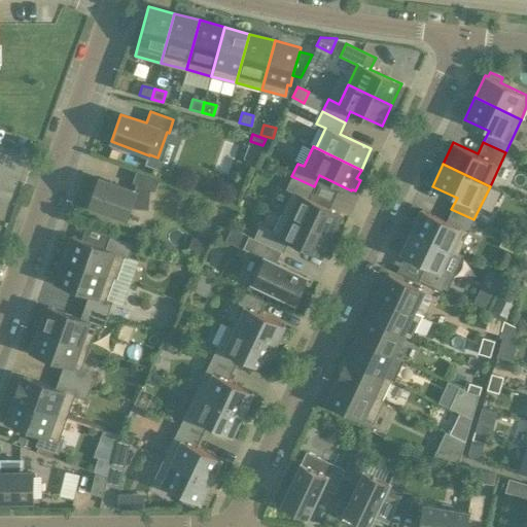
[(291,191),(282,211),(330,234),(341,213),(309,198),(314,186),(291,176),(286,188),(291,191)]
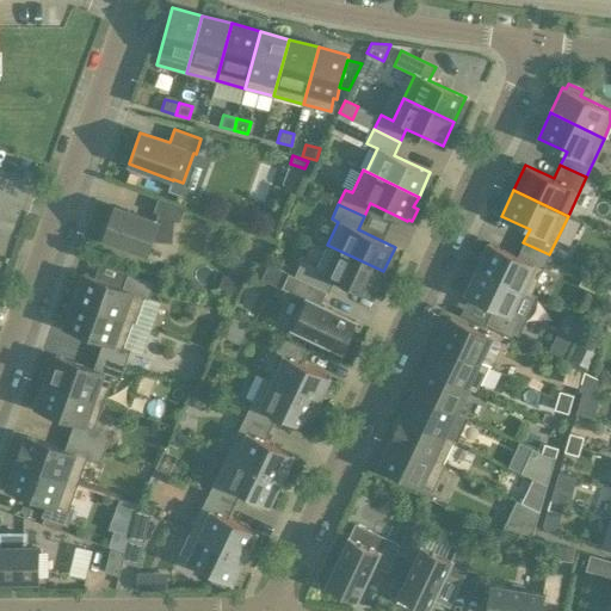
[(172,242),(174,218),(158,213),(155,221),(113,205),(102,238),(148,254),(153,241),(172,242)]
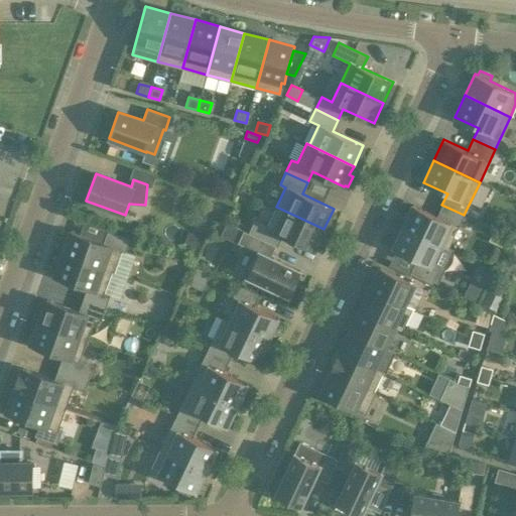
[(441,244),(449,248),(464,215),(441,205),(436,216),(412,205),(402,226),(441,245),(441,244)]
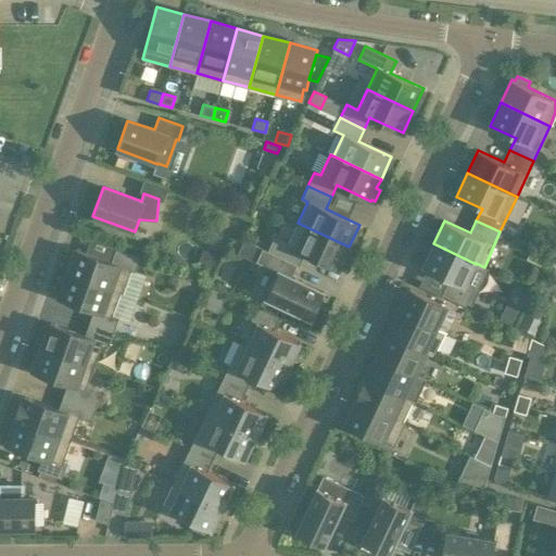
[(274,237),(267,251),(297,264),(299,265),(305,253),(338,269),(349,247),(298,223),(288,243),(274,237)]
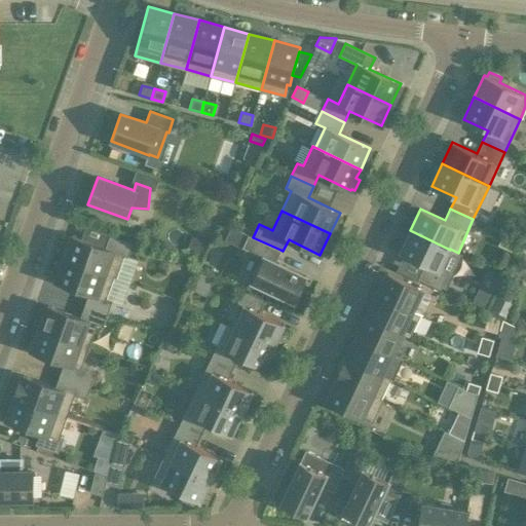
[(440,270),(450,250),(410,230),(400,253),(424,264),(419,276),(441,287),(447,273),(440,270)]
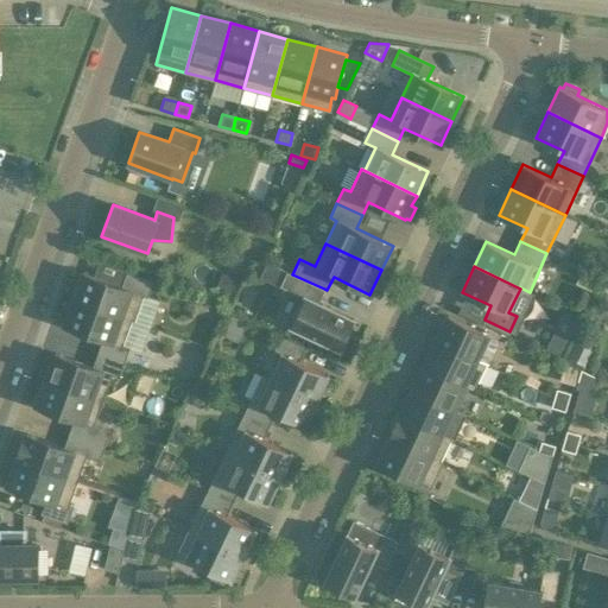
[(74,299),(134,321),(144,296),(149,297),(153,282),(127,272),(121,286),(83,272),(74,299)]
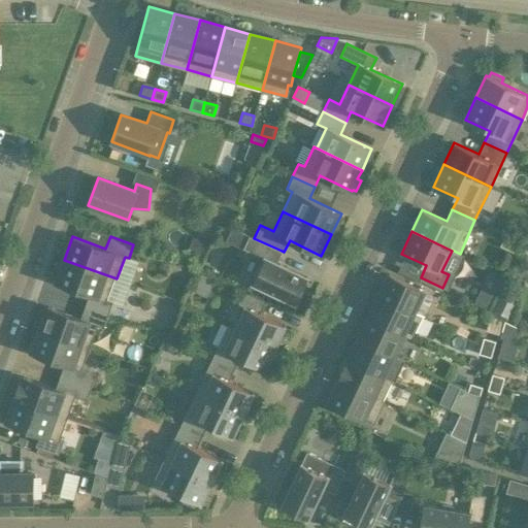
[(194,236),(187,252),(200,258),(207,242),(194,236)]
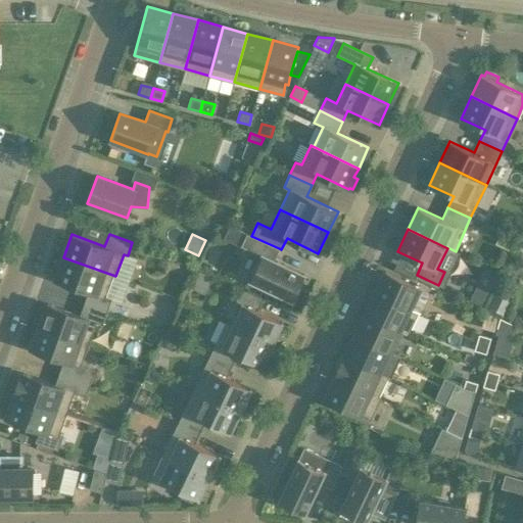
[(279,248),(251,236),(247,234),(242,245),(263,254),(250,280),(292,300),(304,275),(274,259),(279,248)]
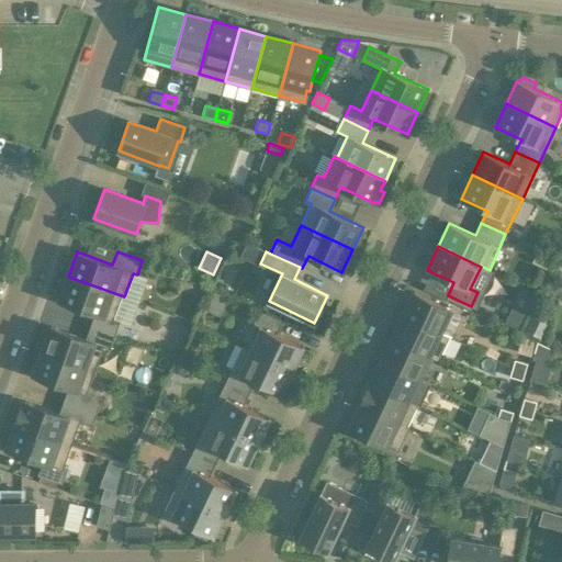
[(96,313),(90,326),(115,335),(121,321),(114,318),(122,296),(124,296),(68,277),(59,301),(96,313)]
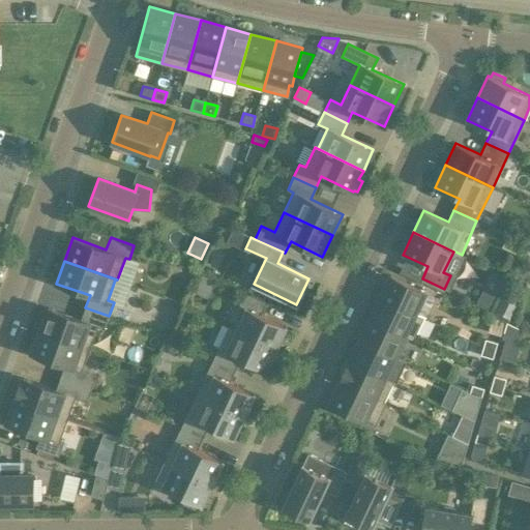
[(390,275),(380,297),(423,318),(423,317),(415,313),(425,291),(390,275)]
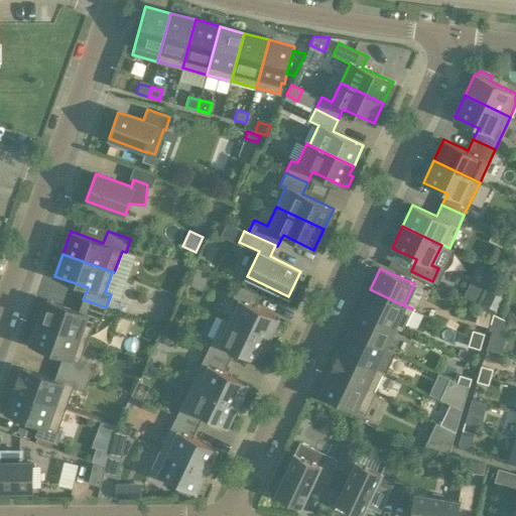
[(239,301),(230,321),(268,340),(278,317),(254,306),(260,295),(238,284),(232,298),(239,301)]
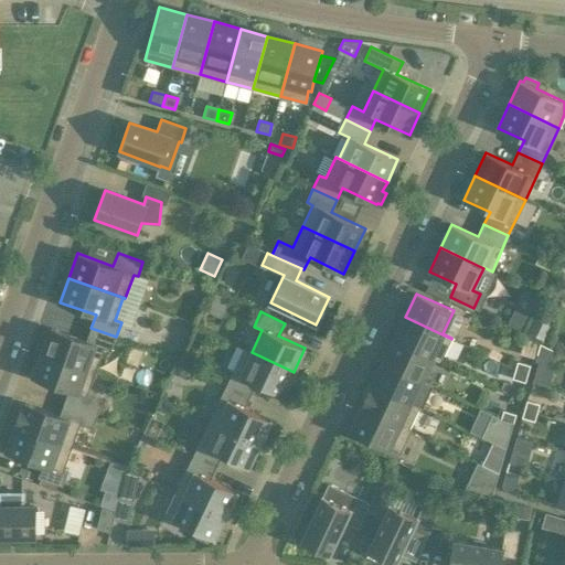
[(535,316),(528,332),(543,339),(550,323),(535,316)]
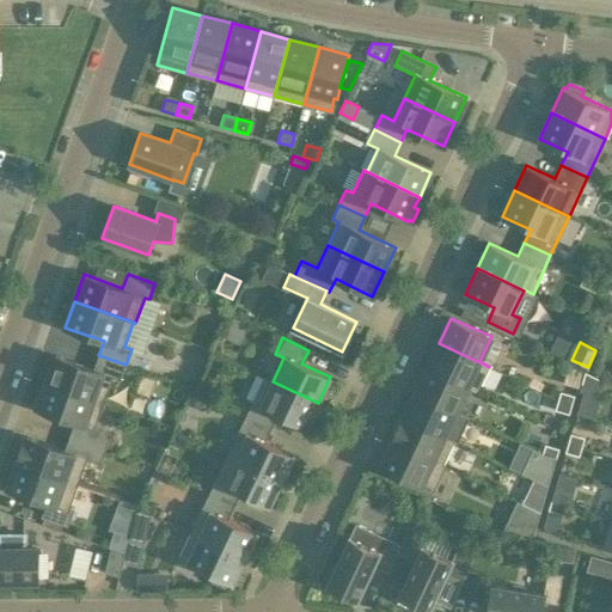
[(439,343),(427,368),(477,391),(489,367),(439,343)]
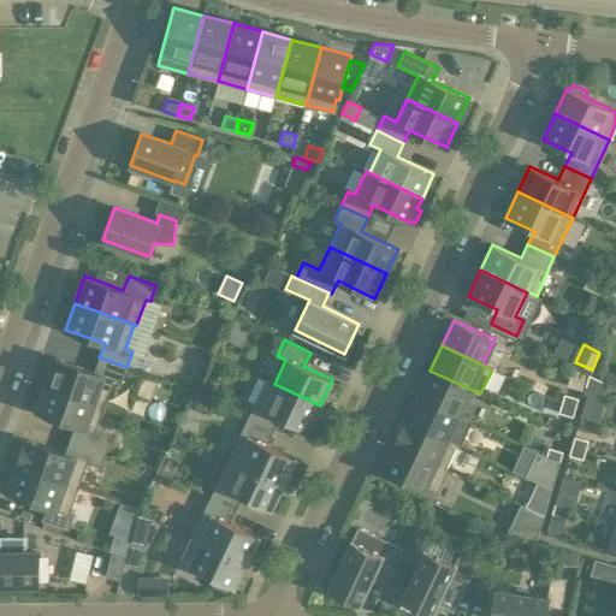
[(55,357),(46,384),(105,406),(113,380),(120,383),(126,367),(99,357),(94,371),(55,357)]
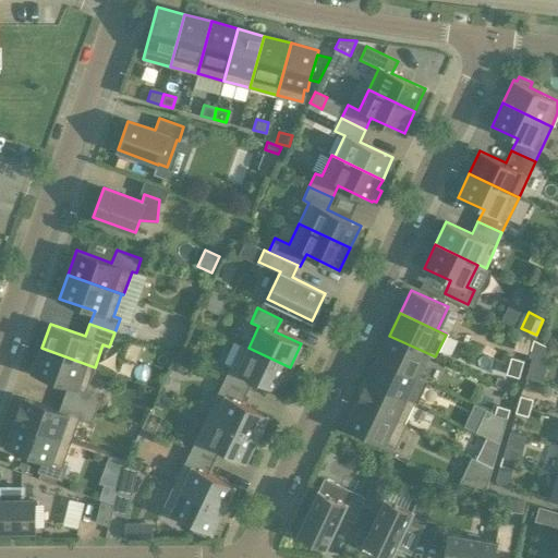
[(389,336),(378,358),(420,377),(431,355),(435,358),(435,356),(389,336)]
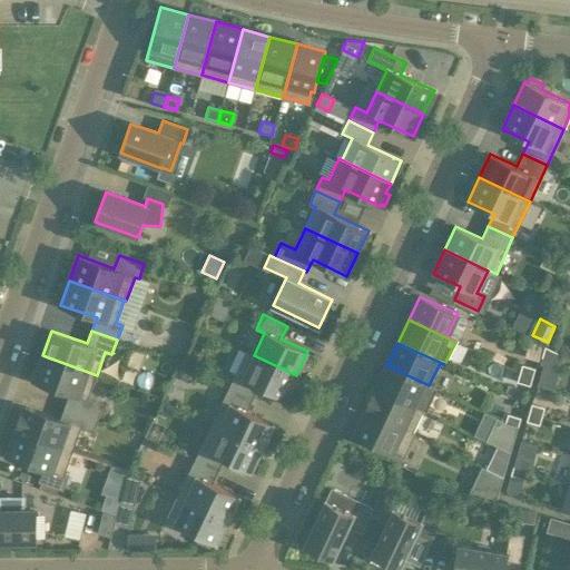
[(558,351),(544,346),(542,357),(554,361),(558,351)]
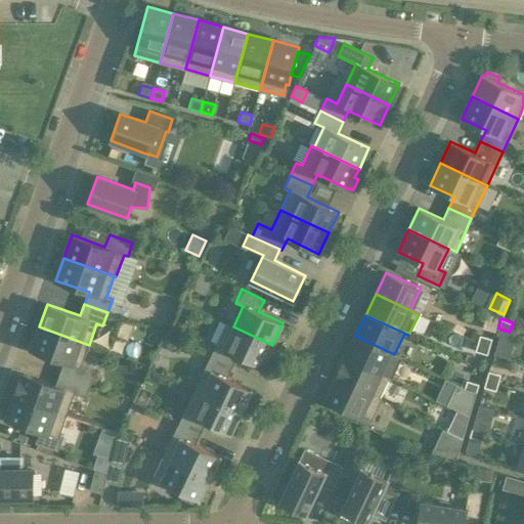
[(63,361),(59,374),(90,384),(83,381),(87,368),(81,366),(89,345),(39,326),(31,350),(63,361)]
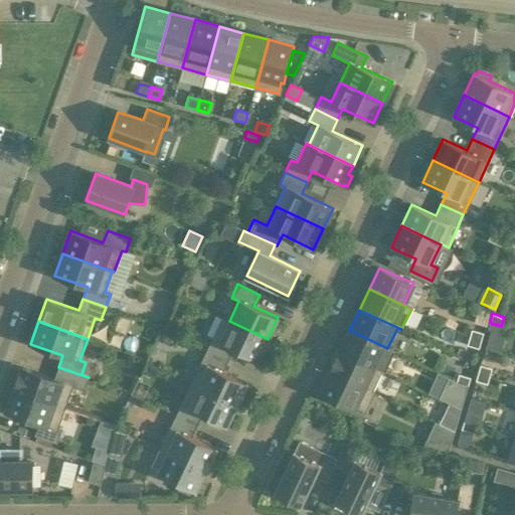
[(258,360),(268,339),(229,321),(219,342),(212,339),(207,350),(227,360),(232,348),(258,360)]
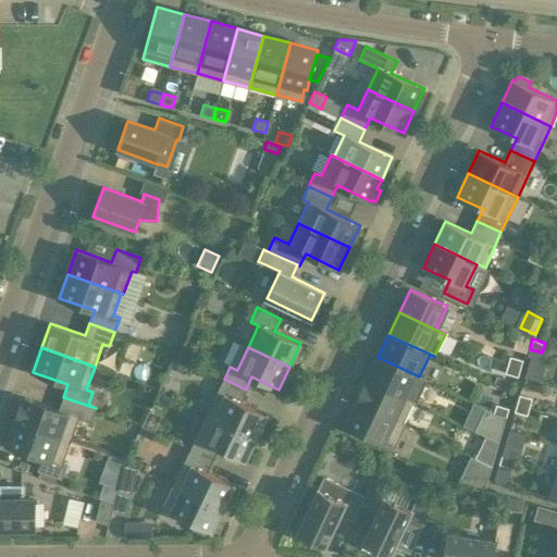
[(508,364),(520,368),(523,360),(510,356),(508,364)]
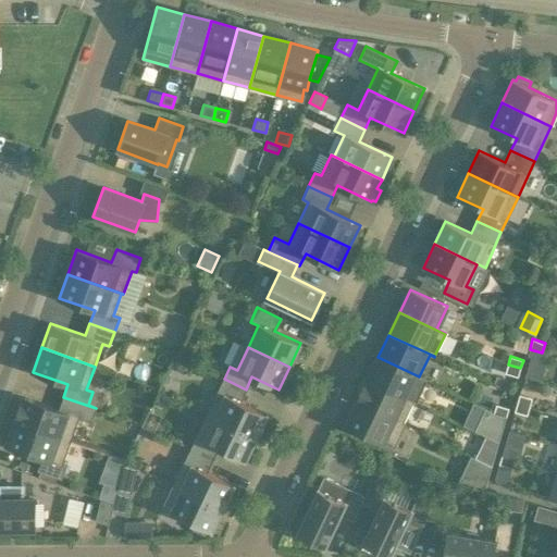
[(176,357),(171,368),(182,373),(187,361),(176,357)]
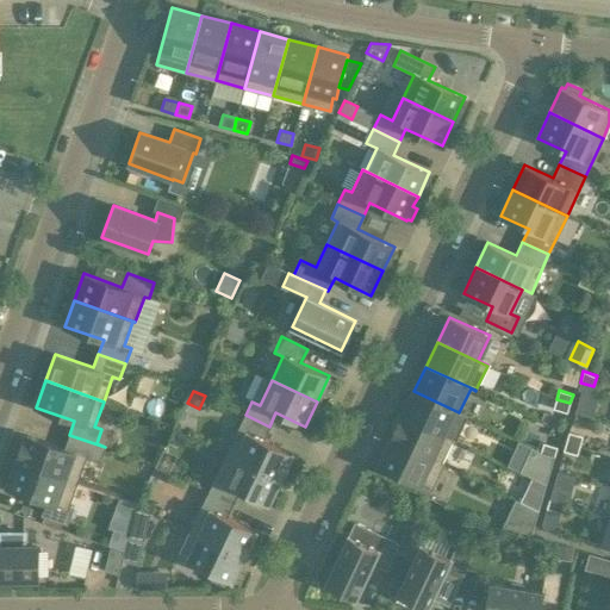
[(403,416),(453,440),(453,439),(443,434),(454,411),(459,414),(459,412),(414,391),(403,416)]
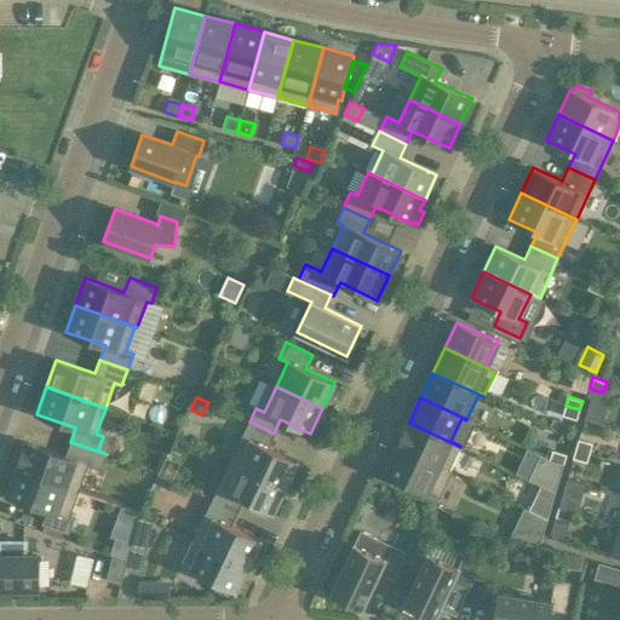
[(577,419),(579,409),(566,406),(562,415),(577,419)]
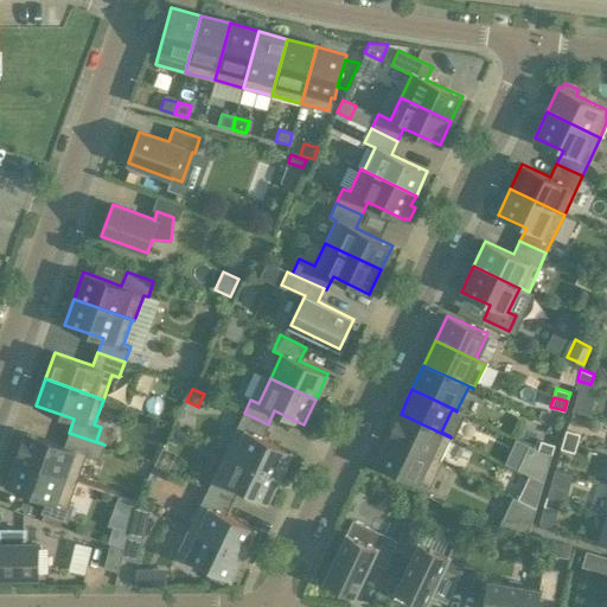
[(225,451),(279,477),(292,451),(262,438),(268,425),(244,413),(238,426),(237,426),(225,451)]
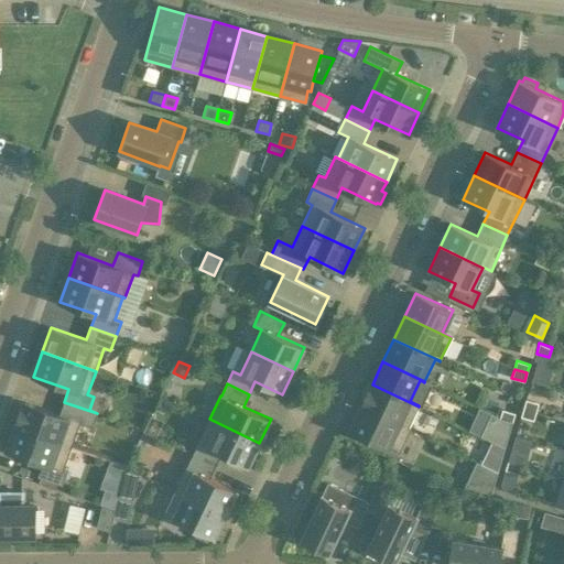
[(419,407),(372,384),(361,407),(410,430),(411,430),(408,429),(419,407)]
